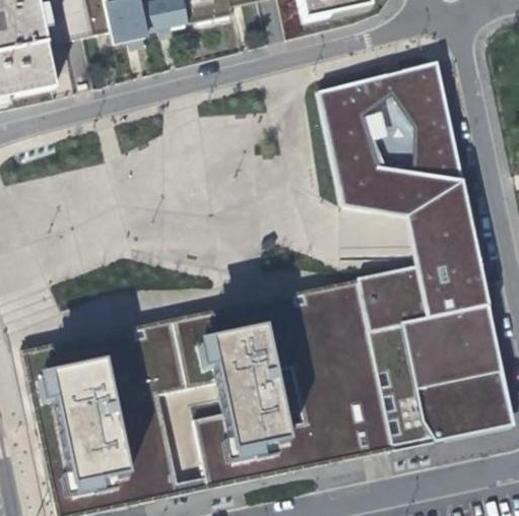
[(38,6),(36,0),(0,0),(0,106),(9,105),(8,97),(55,87),(43,29),(50,28),(48,17),(46,5),(38,6)]
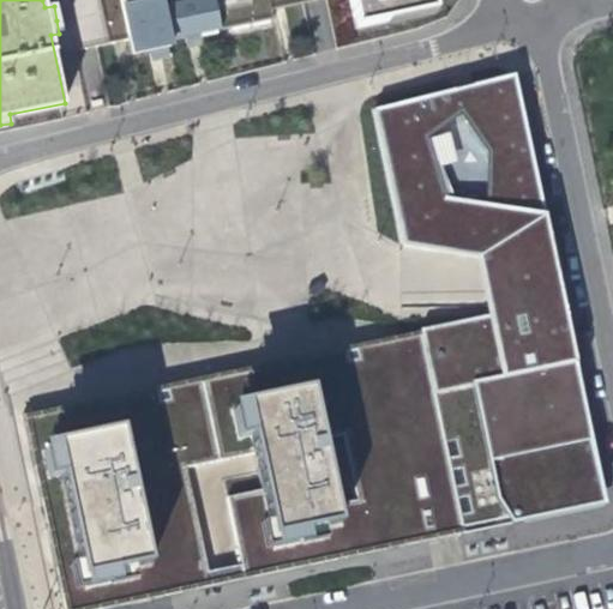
[(170,37),(179,35),(172,1),(163,2),(163,0),(124,0),(134,49),(151,46),(154,58),(158,56),(173,54),(169,42),(172,42),(170,37)]
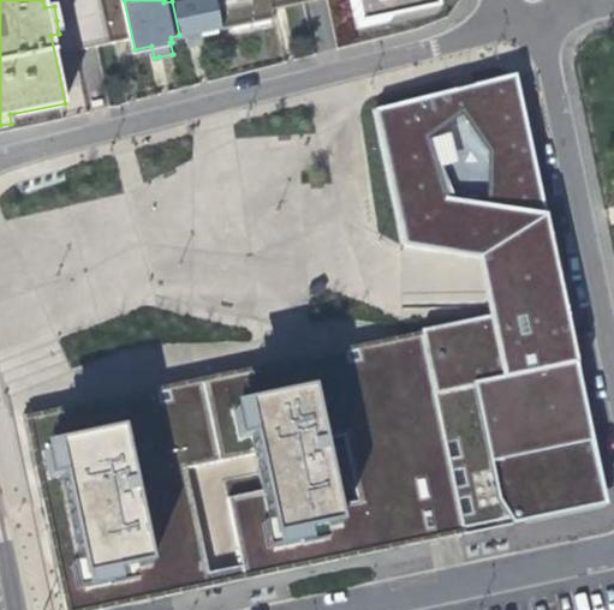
[(189,34),(191,45),(197,43),(206,41),(203,30),(221,27),(215,0),(178,0),(172,1),(179,35),(189,34)]
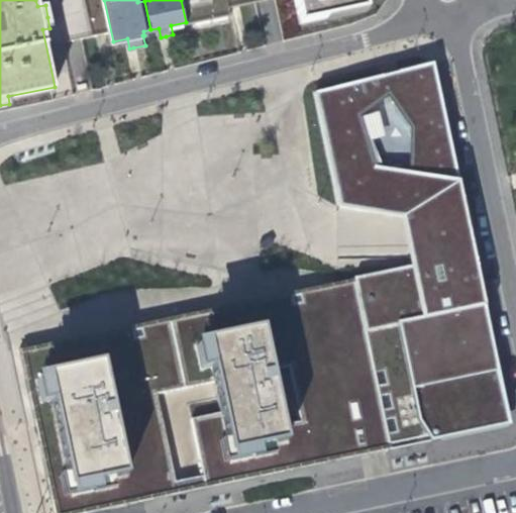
[(296,0),(301,19),(366,6),(365,0),(296,0)]
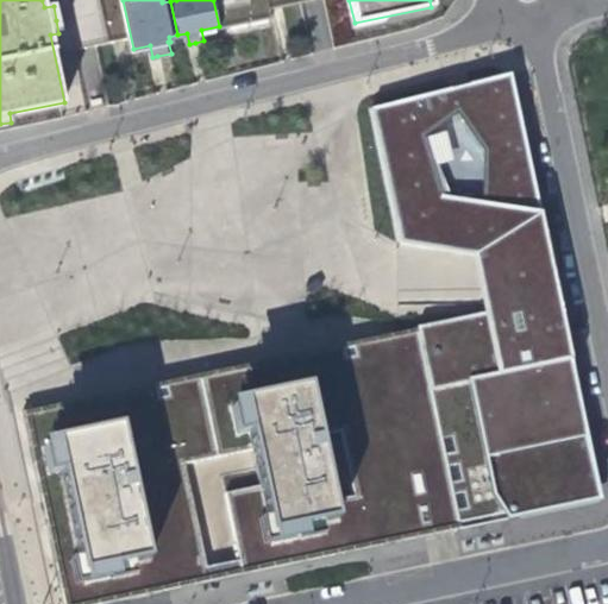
[(488,308),(420,323),(434,394),(463,527),(524,514),(518,484),(536,483),(601,480),(565,319),(513,70),(471,81),(478,108),(464,117),(456,105),(453,86),(374,105),(401,238),(476,251),(493,253),(503,304),(488,308)]
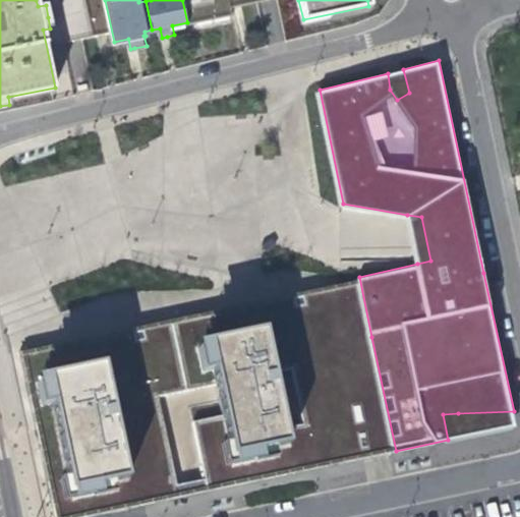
[(396,71),(388,73),(390,90),(397,100),(409,93),(403,69),(396,71)]
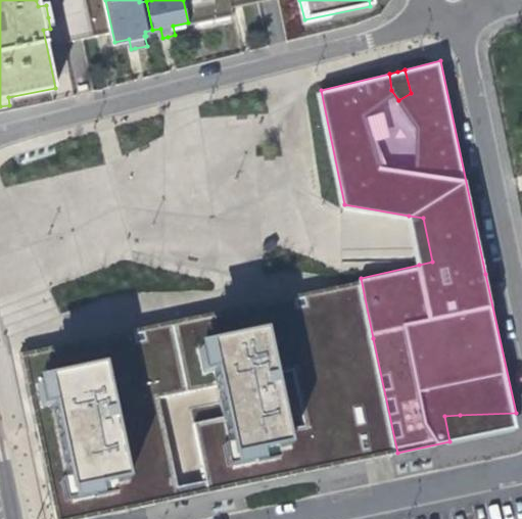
[(423,218),(409,216),(419,265),(432,262),(423,218)]
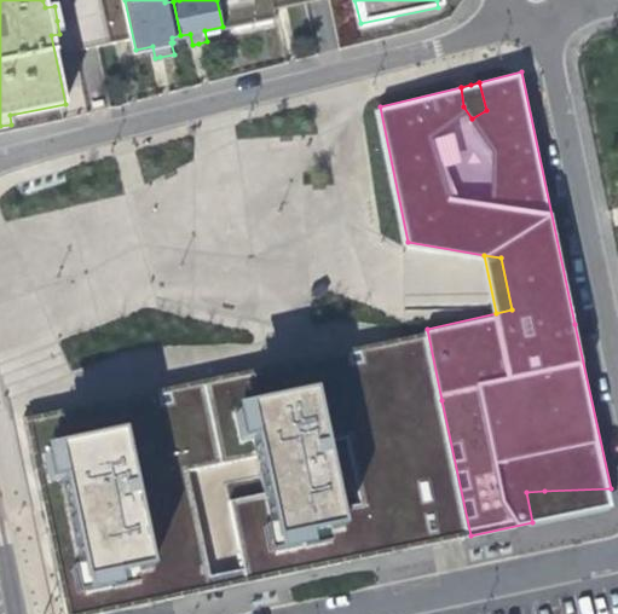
[(276,360),(27,413),(58,567),(68,613),(93,613),(152,602),(172,598),(171,592),(184,589),(185,595),(215,589),(194,487),(186,488),(182,470),(190,469),(260,455),(270,452),(273,470),(264,473),(267,491),(232,498),(247,568),(246,569),(248,581),(259,579),(377,555),(376,549),(382,546),(388,546),(390,552),(471,536),(442,400),(427,329),(288,358),(289,365),(277,368),(276,360)]
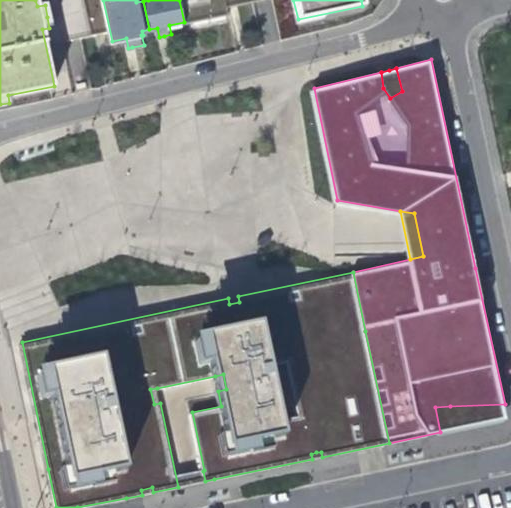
[(215,376),(218,391),(226,389),(223,374),(215,376)]
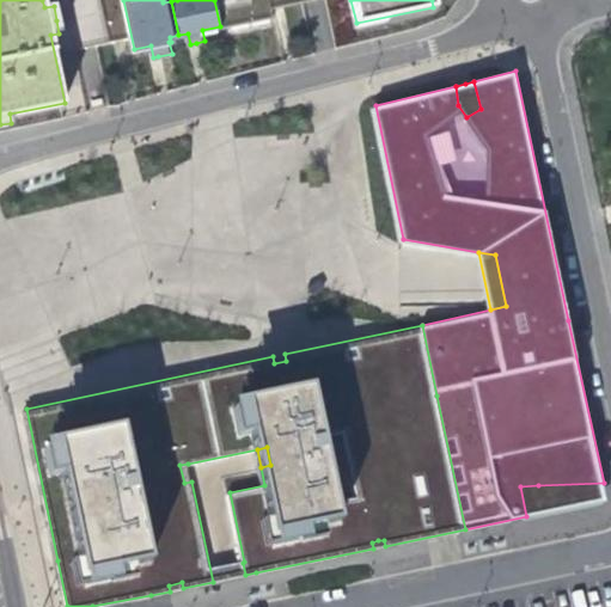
[(184,483),(191,482),(188,464),(179,465),(184,483)]
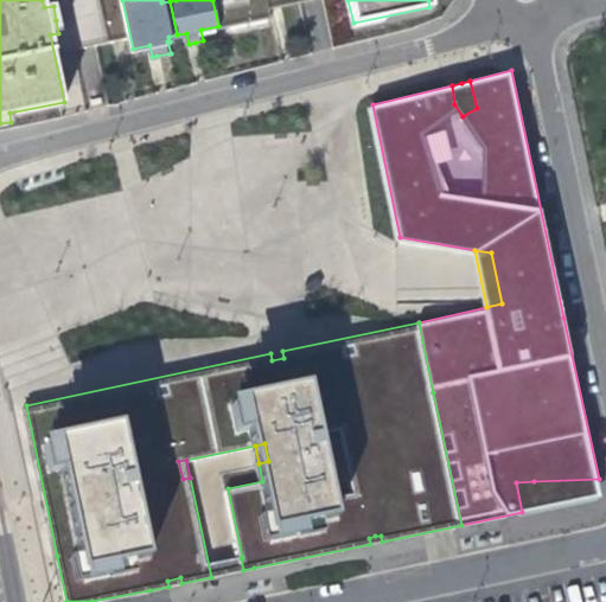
[(516,482),(522,512),(603,495),(599,479),(534,481),(516,482)]
